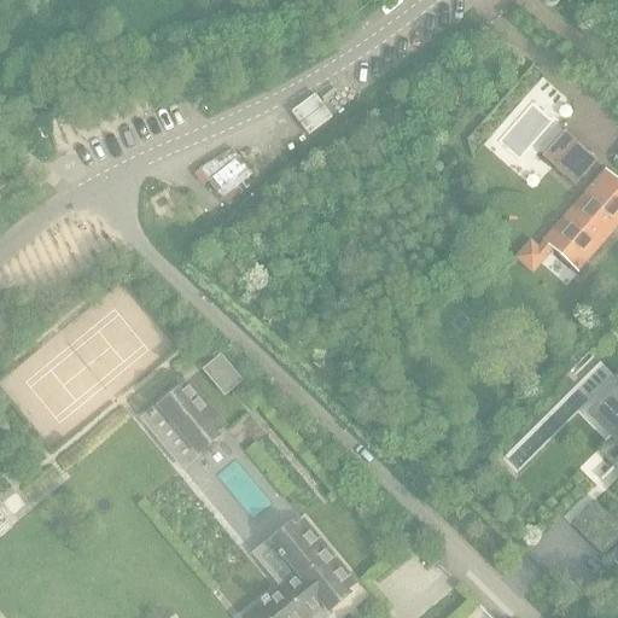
[(542,157),(573,184),(593,161),(557,129),(537,152),(543,156),(542,157)]
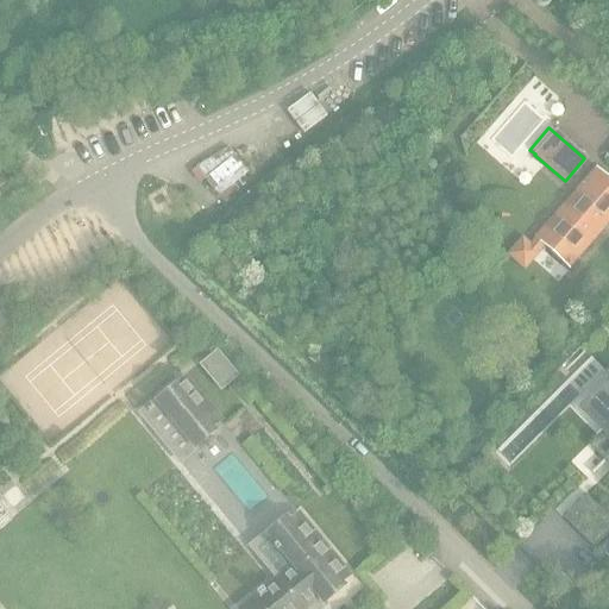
[(203,180),(221,200),(237,189),(233,184),(249,173),(228,148),(195,167),(205,179),(203,180)]
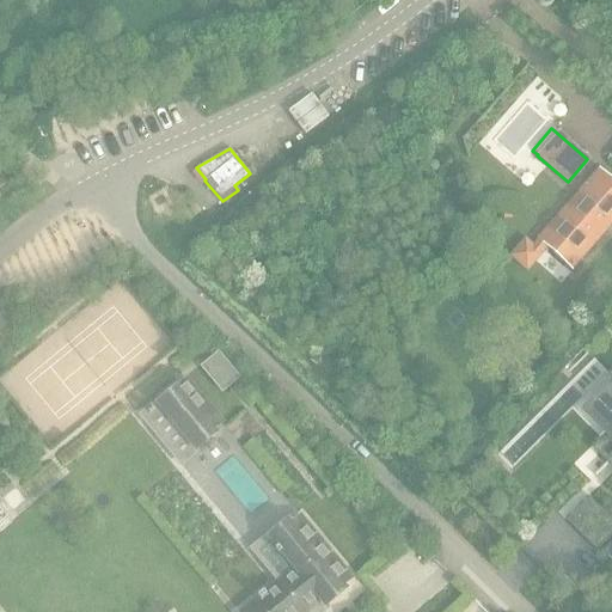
[(536,240),(569,269),(611,220),(611,181),(598,169),(536,240)]
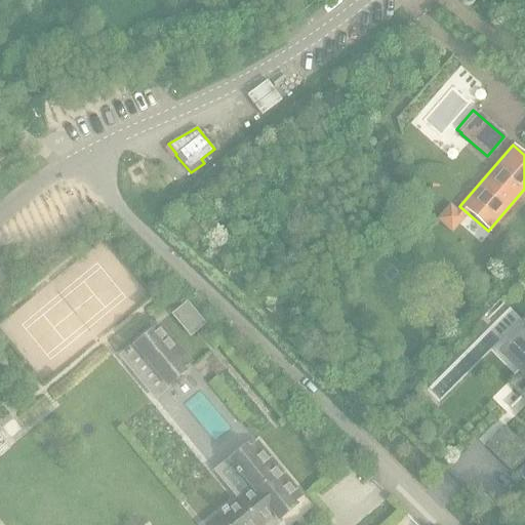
[(170,315),(190,338),(206,324),(187,301),(170,315)]
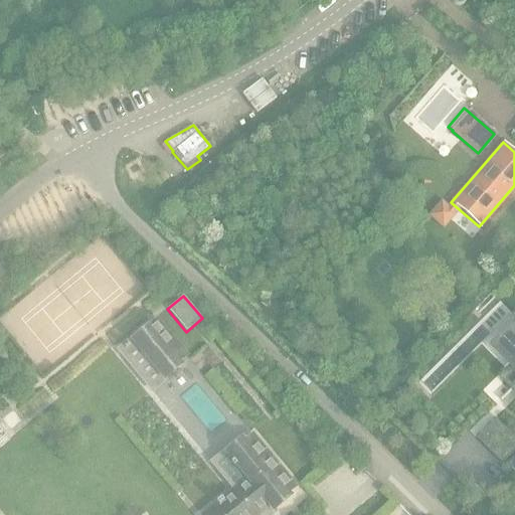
[(117,351),(150,391),(181,365),(178,362),(186,356),(156,320),(117,351)]
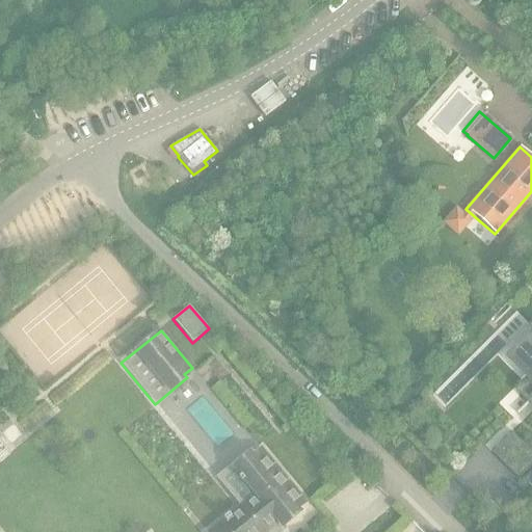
[(531,340),(509,363),(530,384),(531,382),(531,340)]
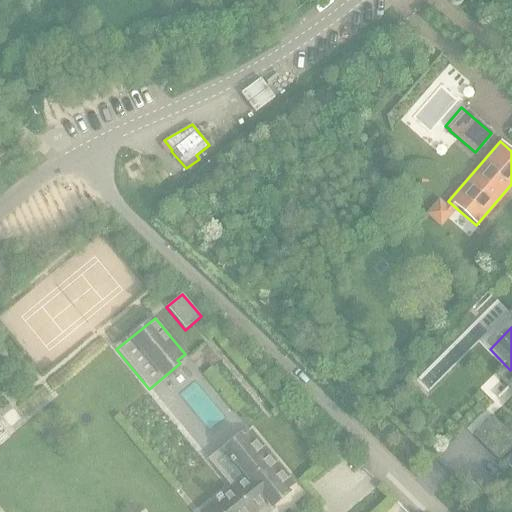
[(472,436),(497,461),(511,446),(511,436),(492,416),(472,436)]
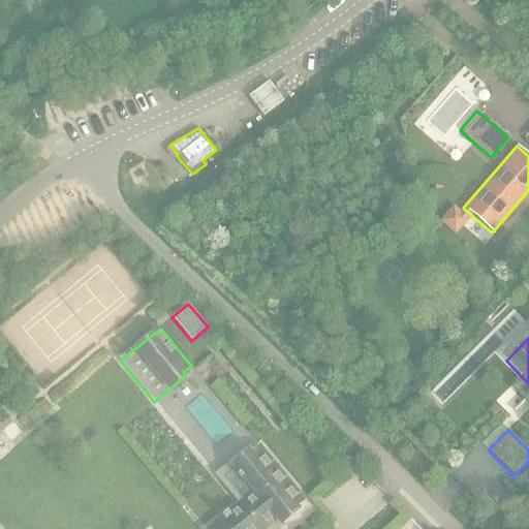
[(296,507),(303,500),(258,446),(251,454),(248,449),(216,476),(238,503),(226,512),(226,511),(220,517),(221,518),(207,528),(280,528),(284,526),(282,523),(298,510),(296,507)]
